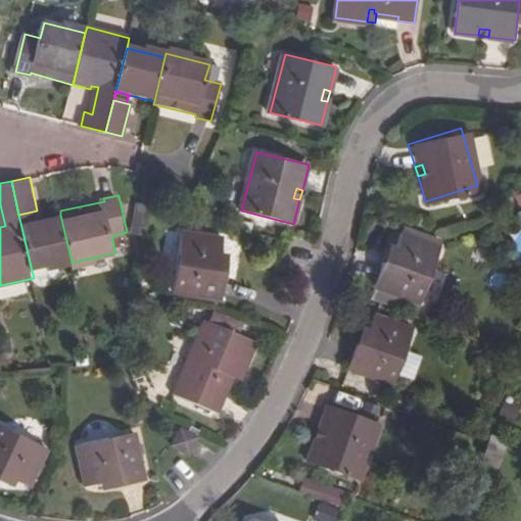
[(18,215),(20,223),(35,220),(33,211),(18,215)]
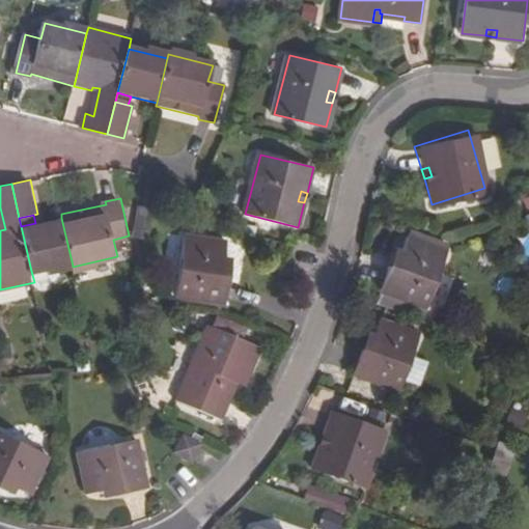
[(21,226),(31,271),(72,261),(61,218),(35,223),(21,226)]
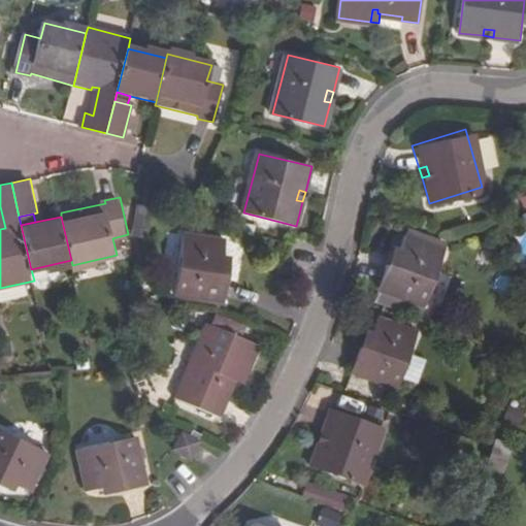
[(186,234),(178,294),(226,300),(229,273),(223,273),(226,258),(228,240),(186,234)]
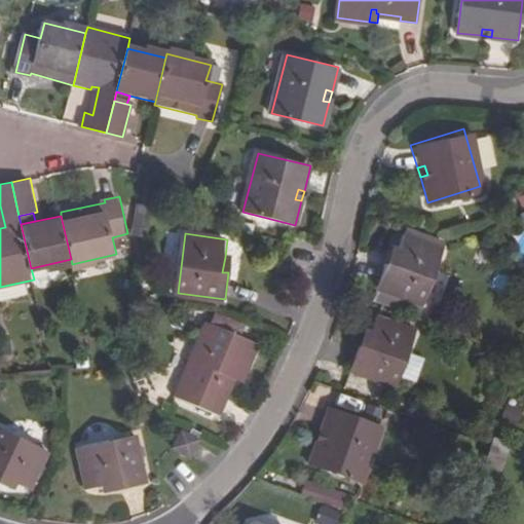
[(388,264),(379,289),(424,305),(444,248),(405,234),(400,250),(394,266),(388,264)]
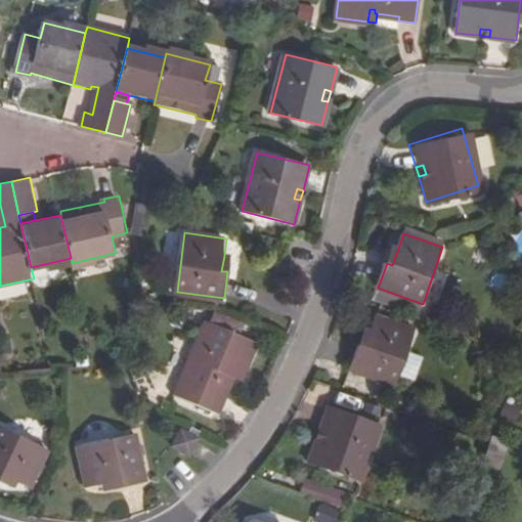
[(393,247),(387,263),(392,265),(398,249),(393,247)]
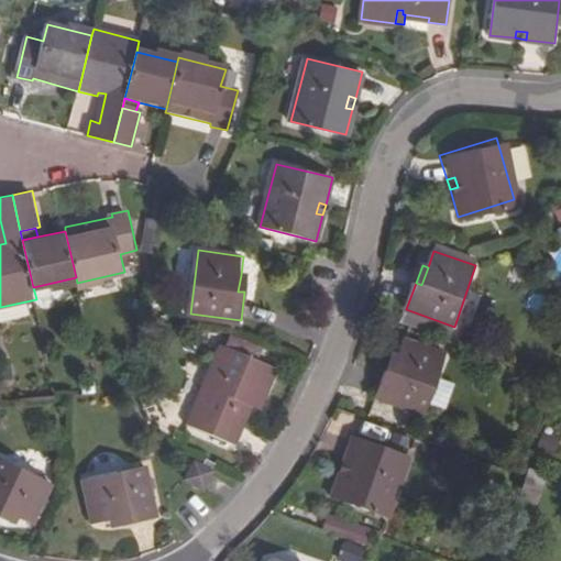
[(241,275),(238,292),(244,292),(246,275),(241,275)]
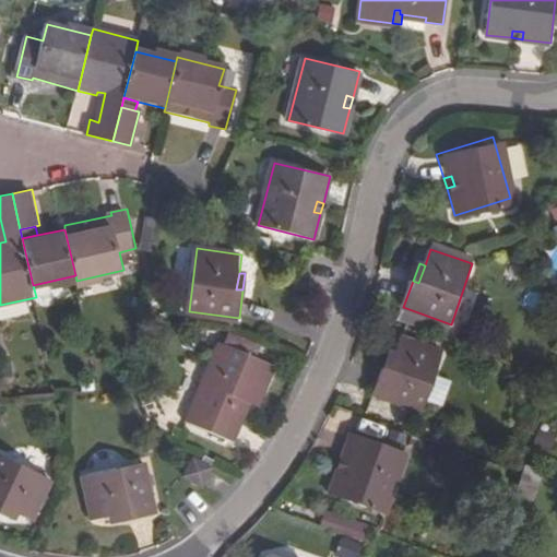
[(382,366),(372,394),(422,412),(442,353),(400,338),(393,353),(388,369),(382,366)]
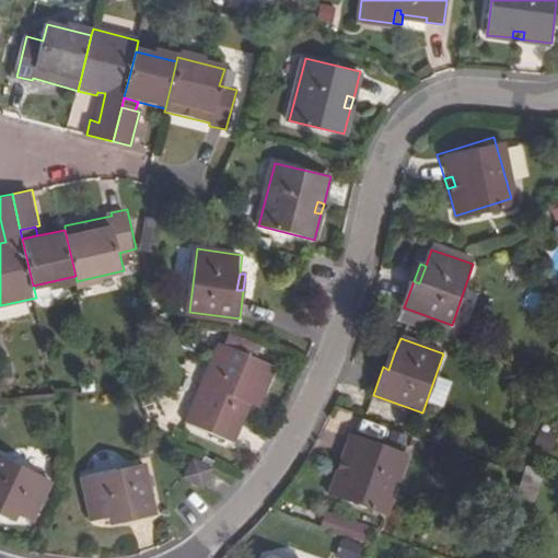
[(222,344),(189,422),(237,442),(244,427),(240,426),(248,404),(251,400),(245,398),(247,394),(262,399),(276,367),(222,344)]
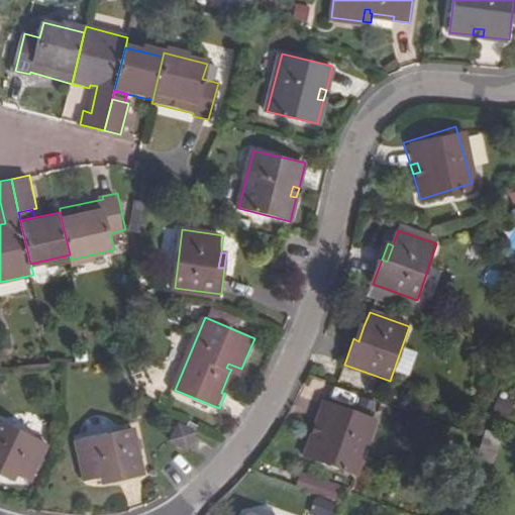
[(358,325),(353,338),(358,341),(364,326),(358,325)]
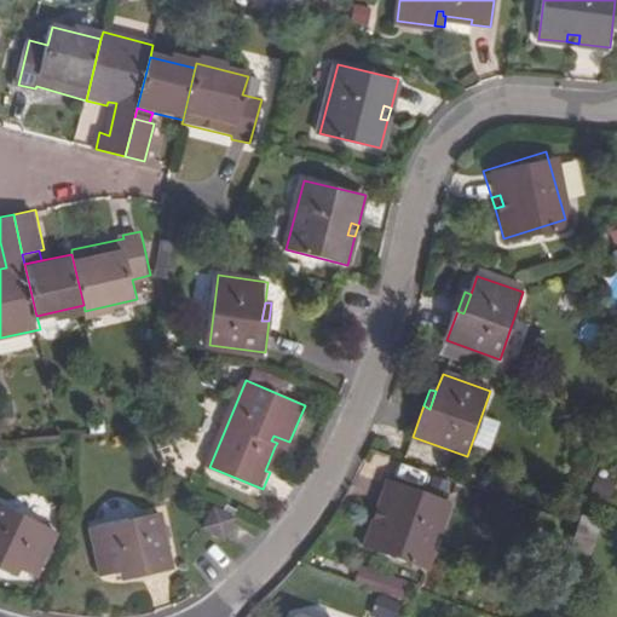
[(274,436),(271,440),(277,443),(275,447),(286,451),(289,442),(274,436)]
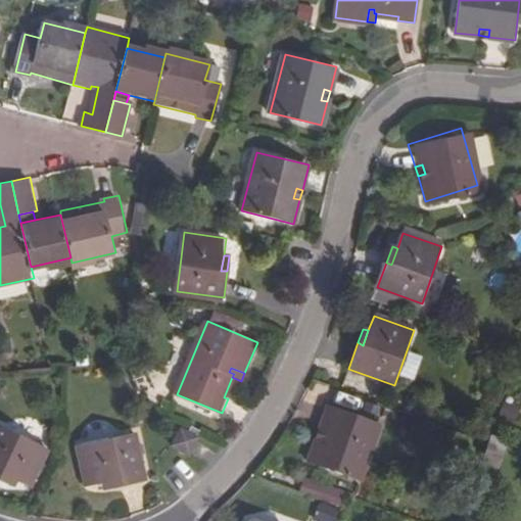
[(318,436),(310,461),(361,479),(381,424),(330,405),(322,427),(329,429),(325,439),(318,436)]
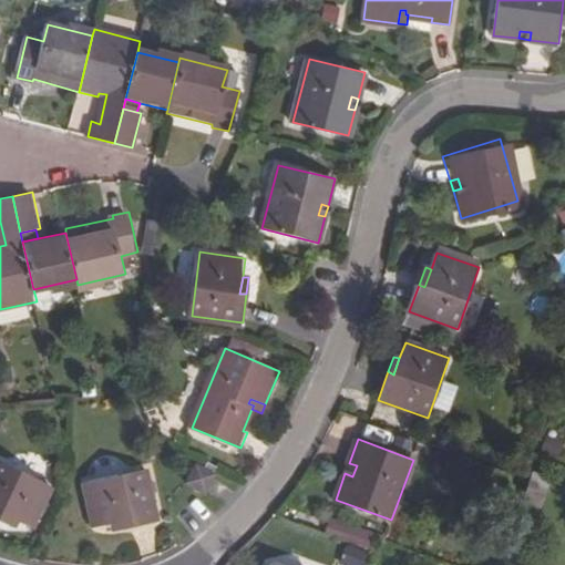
[(201,460),(191,480),(199,484),(208,489),(217,469),(201,460)]
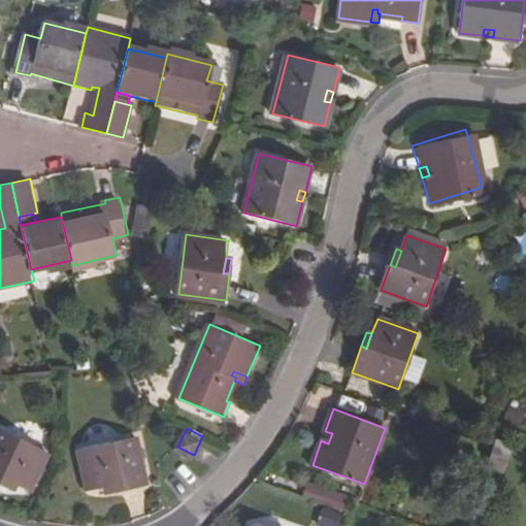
[(0,429),(0,478),(13,485),(30,492),(48,452),(0,429)]
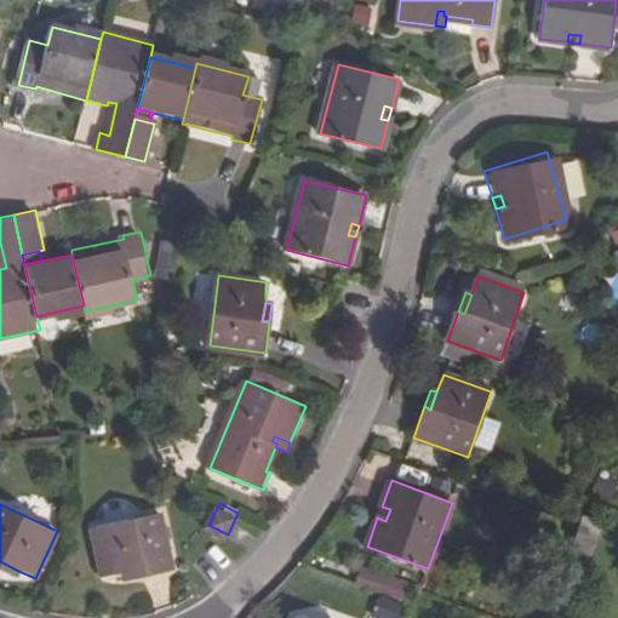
[(382,507),(377,518),(385,521),(390,509),(382,507)]
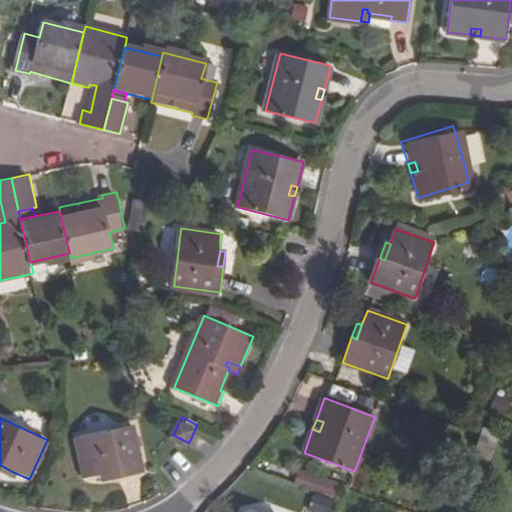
[(75,438),(82,477),(100,473),(115,470),(117,477),(143,472),(134,426),(75,438)]
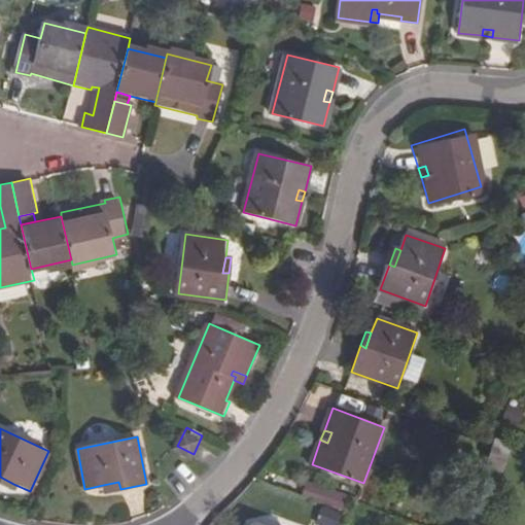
[(511,452),(492,445),(483,469),(501,477),(511,452)]
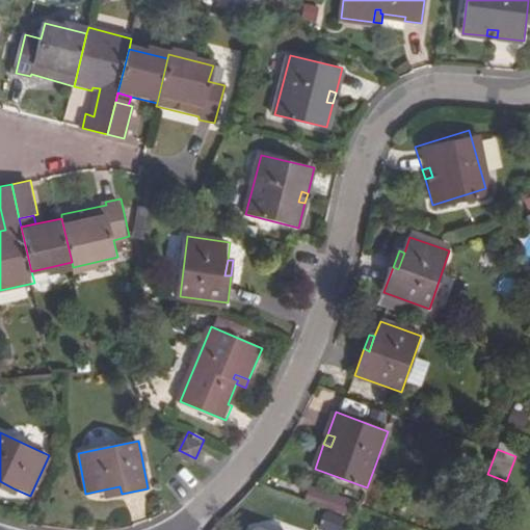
[(0,481),(0,488),(11,495),(14,488),(0,481)]
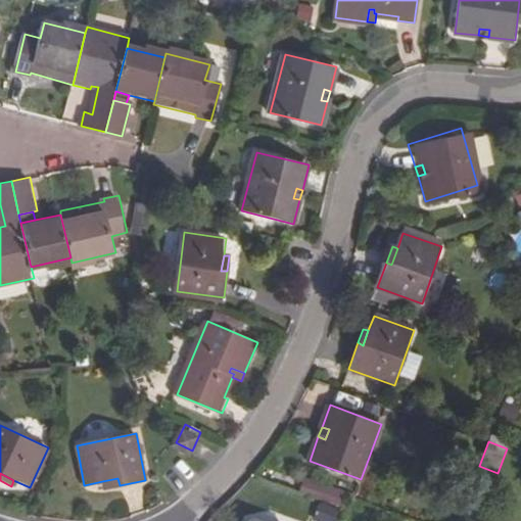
[(117,478),(102,481),(104,489),(120,485),(117,478)]
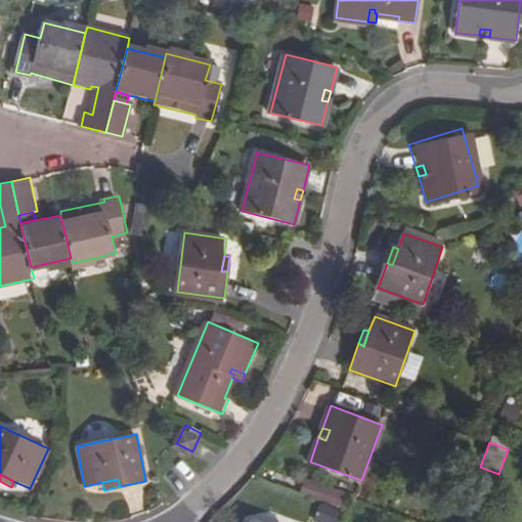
[(337,501),(340,487),(304,479),(301,493),(337,501)]
